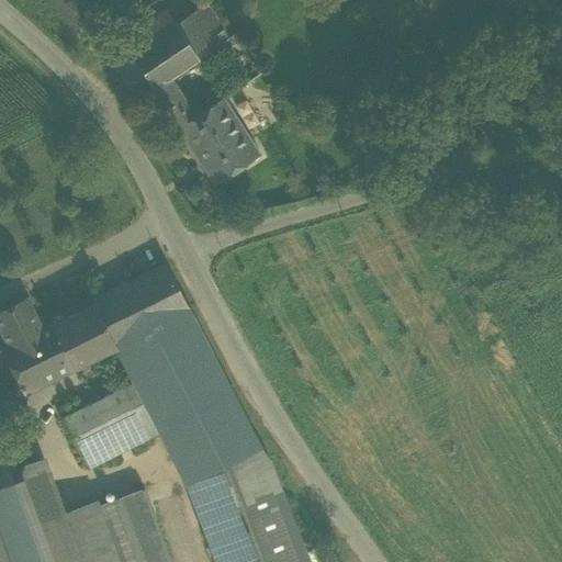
[(227,40),(203,4),(176,24),(198,59),(227,40)]
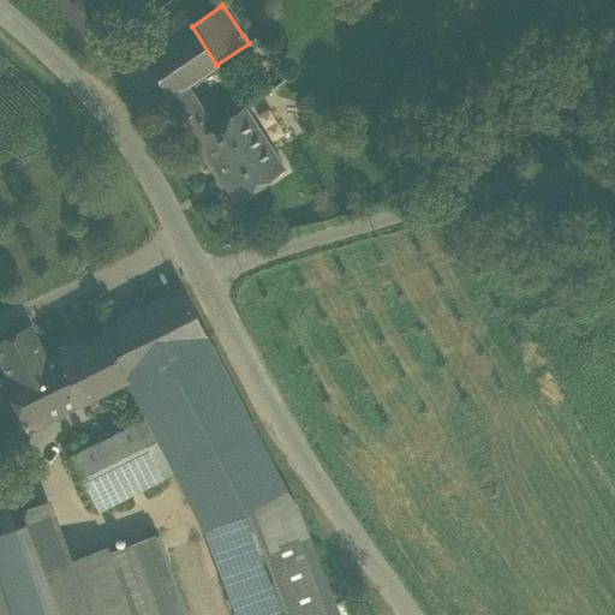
[(192,27),(143,59),(154,77),(161,88),(165,93),(175,111),(193,100),(184,85),(216,65),(192,27)]
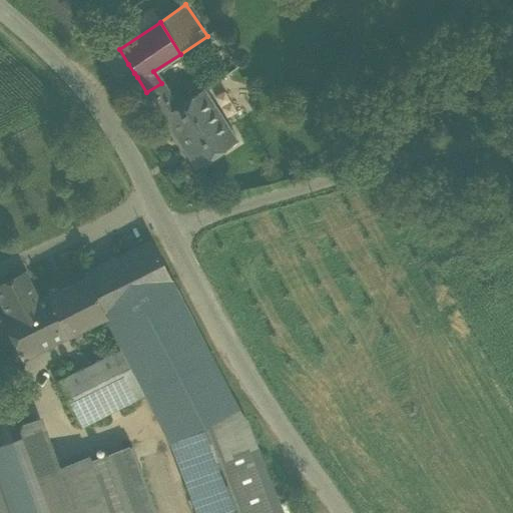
[(161,83),(146,92),(162,116),(175,108),(168,96),(161,83)]
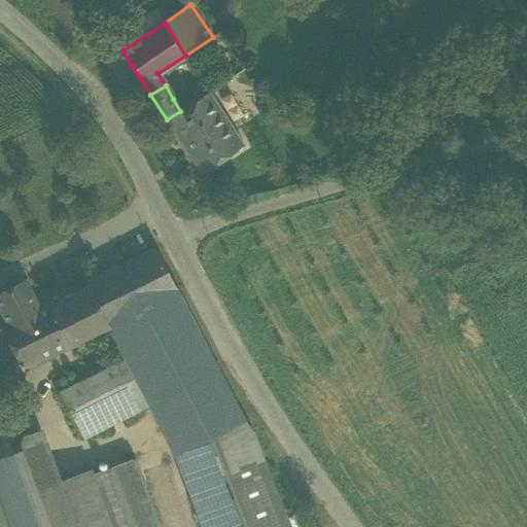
[(180,111),(167,119),(201,173),(243,145),(208,92),(180,111)]
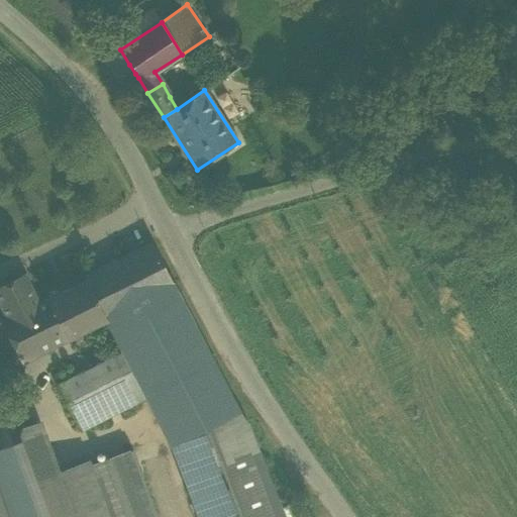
[(151,241),(85,275),(85,280),(106,319),(105,320),(121,351),(139,388),(143,395),(144,395),(213,360),(151,241)]
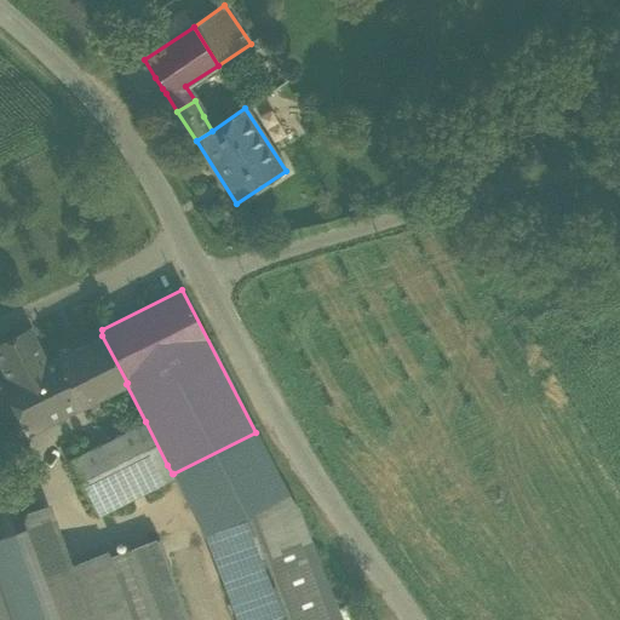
[(45,365),(28,329),(0,343),(0,363),(10,383),(3,385),(16,412),(12,417),(18,430),(26,430),(27,434),(80,406),(56,359),(45,365)]
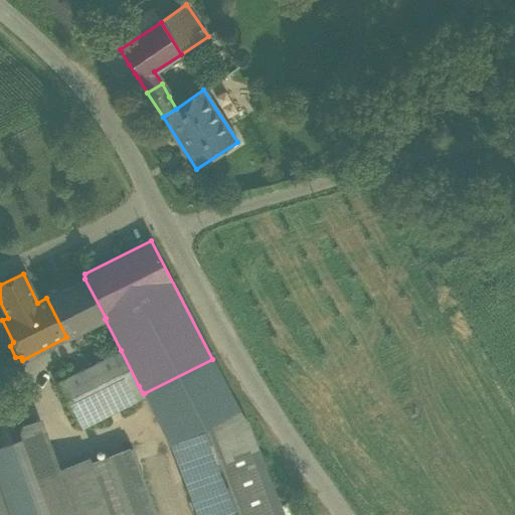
[(84,279),(46,298),(66,337),(105,319),(106,318),(84,279)]
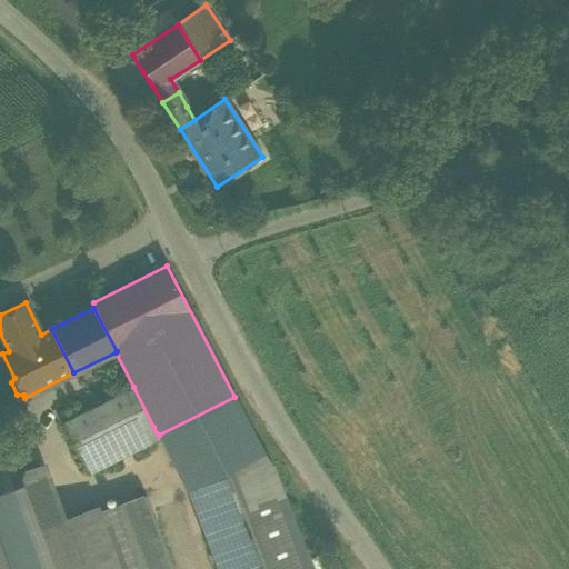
[(133,387),(62,423),(82,462),(153,427),(133,387)]
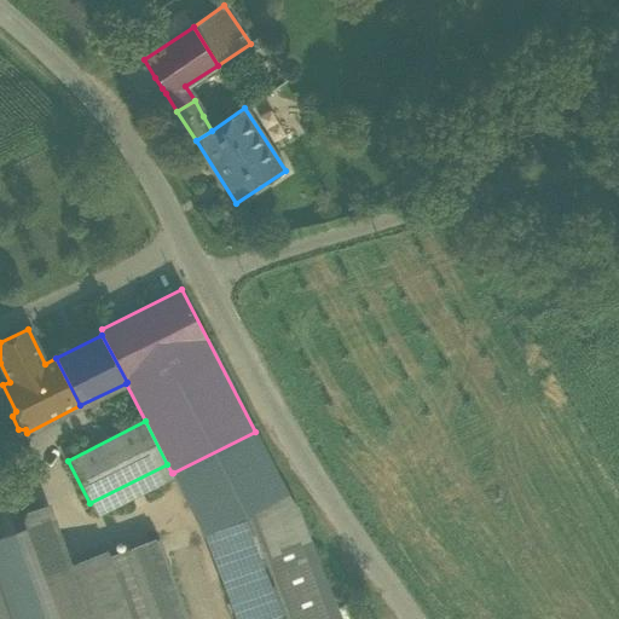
[(167,464),(90,503),(97,516),(175,476),(173,473),(172,473),(167,464)]
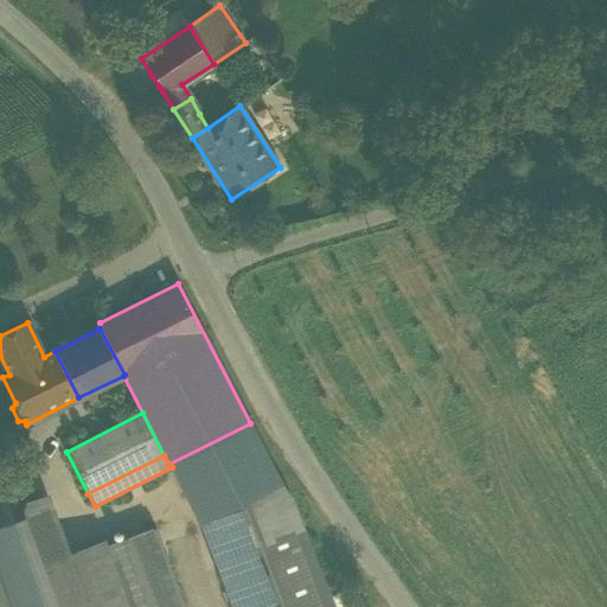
[(281,484),(222,513),(236,550),(302,525),(293,500),(281,484)]
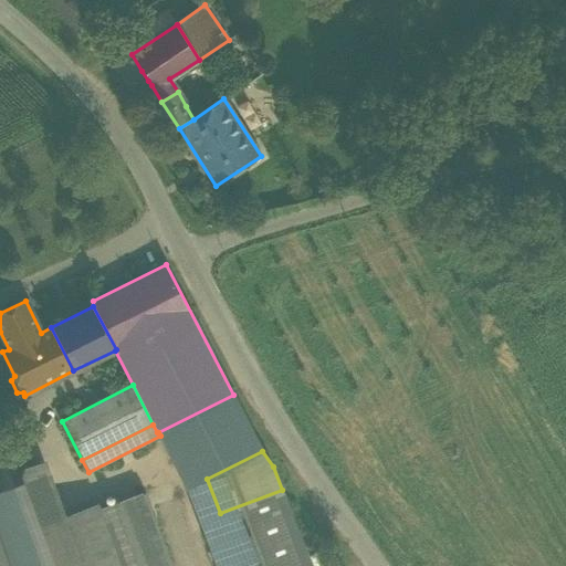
[(42,465),(16,474),(34,526),(55,519),(51,507),(56,506),(42,465)]
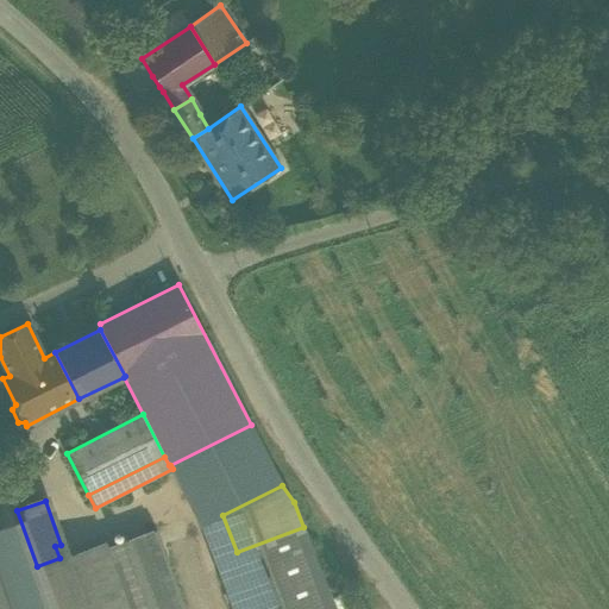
[(0,526),(0,608),(48,608),(17,521),(0,526)]
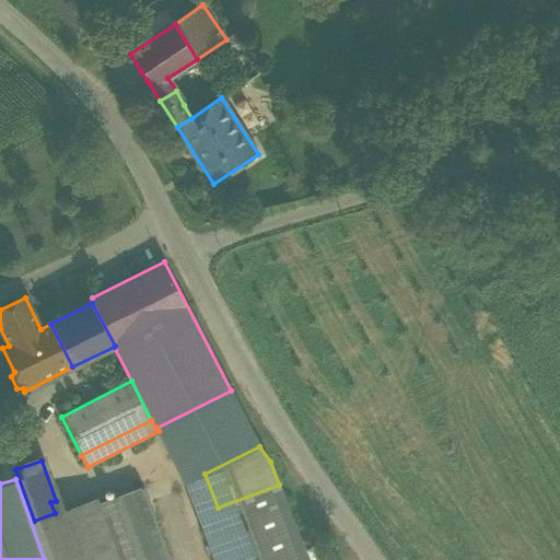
[(218,508),(197,515),(213,559),(307,559),(279,485),(218,508)]
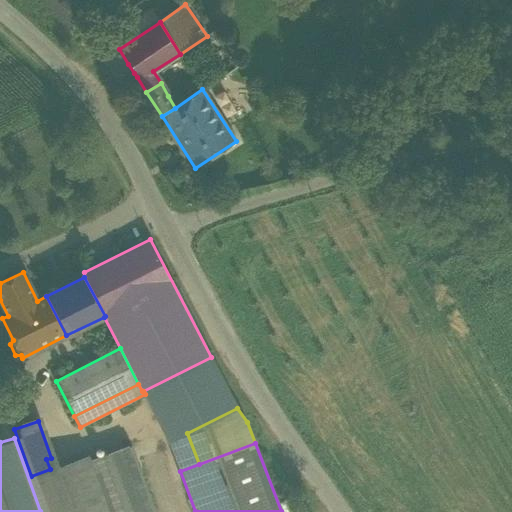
[(50,469),(31,476),(44,511),(152,511),(129,445),(89,460),(88,455),(50,469)]
